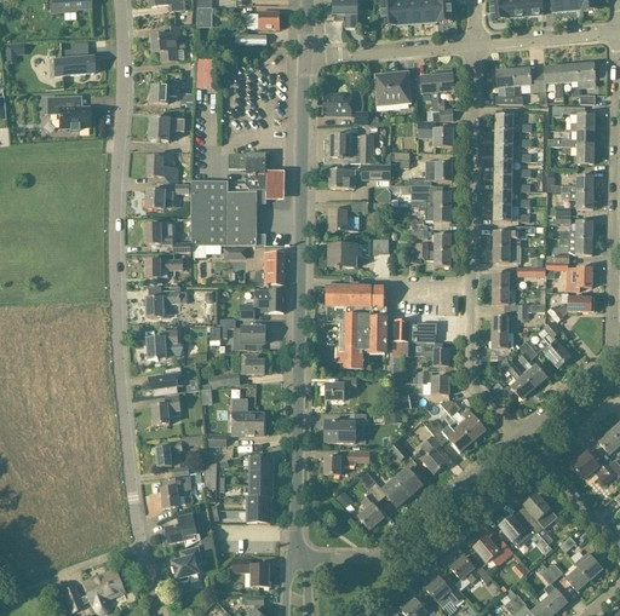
[(185,9),(185,3),(185,0),(148,0),(149,6),(168,5),(170,11),(185,9)]
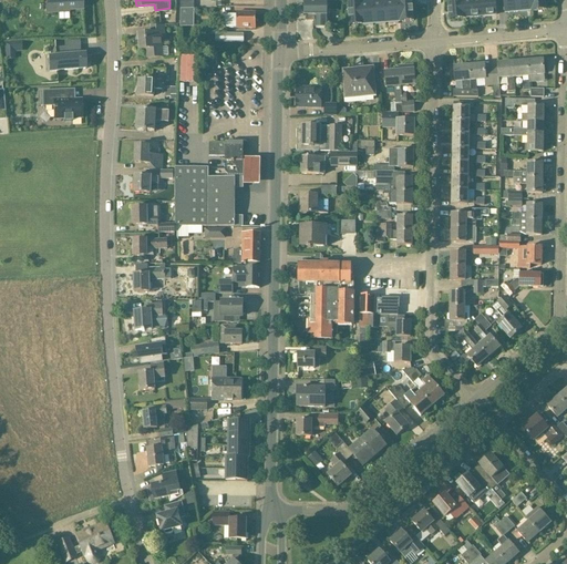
[(373,0),(361,1),(363,22),(374,22),(373,0)]
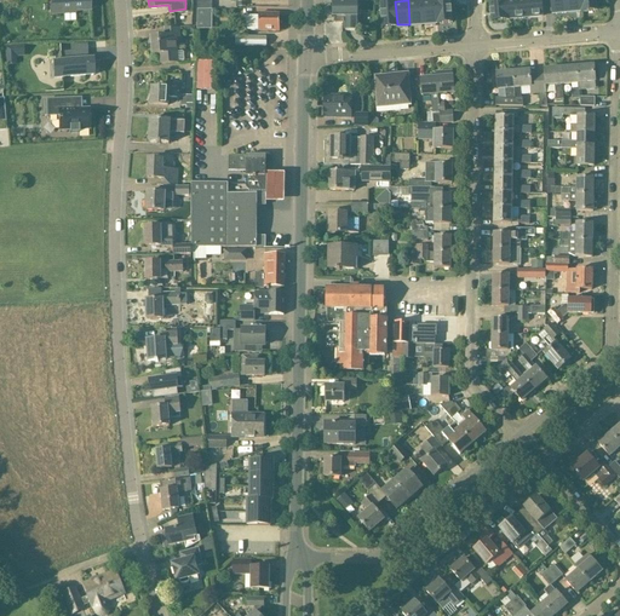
[(424,23),(422,0),(408,0),(409,24),(424,23)]
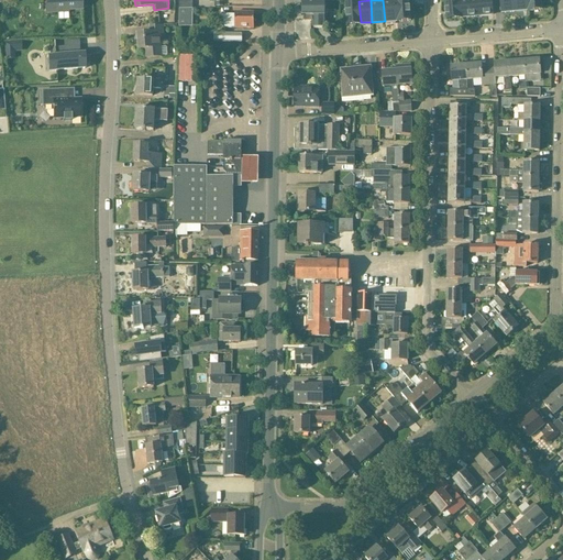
[(397,20),(396,0),(383,0),(385,21),(397,20)]
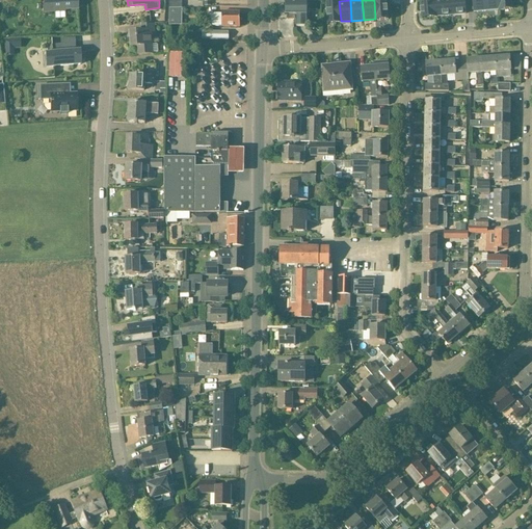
[(375,19),(388,18),(387,0),(374,0),(375,19)]
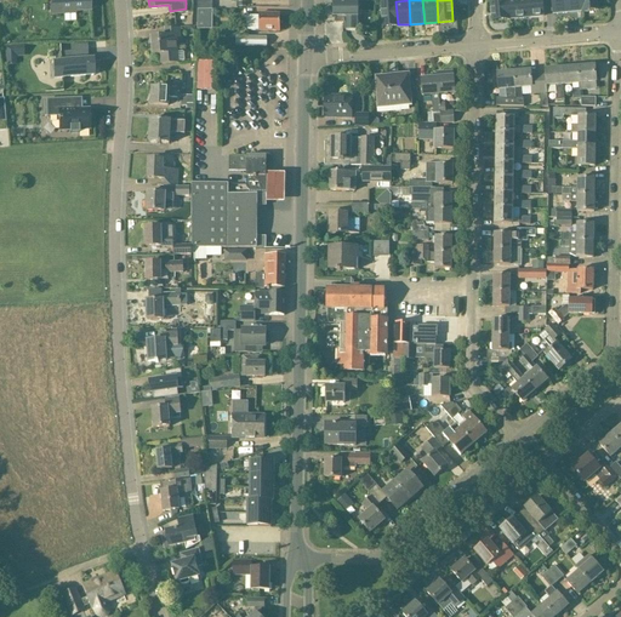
[(508,16),(506,0),(489,0),(491,18),(493,18),(493,17),(508,16)]
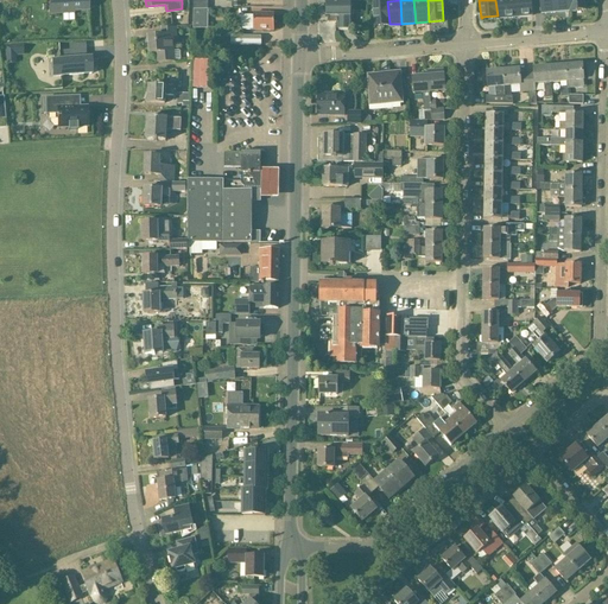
[(495,0),(498,16),(513,14),(515,14),(513,0),(495,0)]
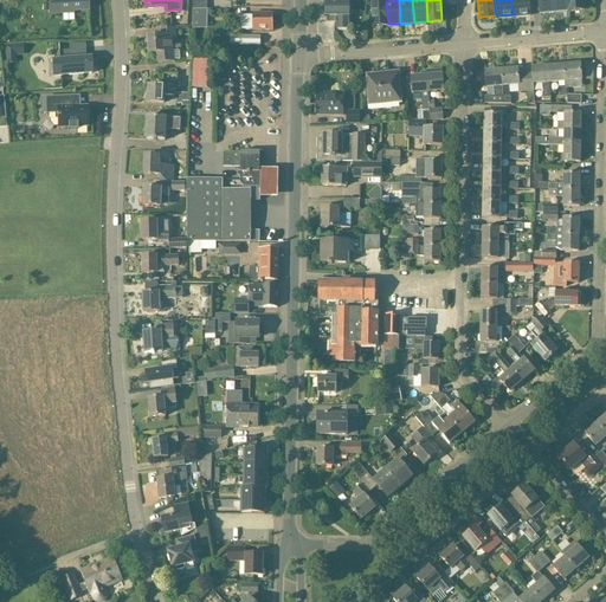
[(530,13),(528,0),(511,0),(514,14),(529,13),(530,13)]
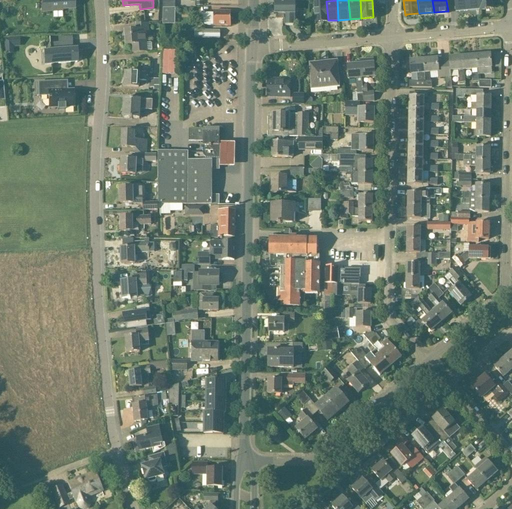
[(469,9),(468,0),(454,0),(456,10),(469,9)]
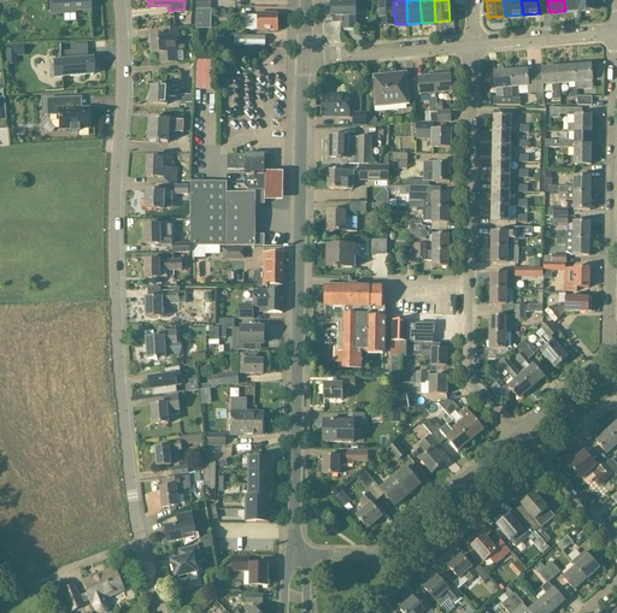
[(564,0),(565,11),(580,9),(579,0),(564,0)]
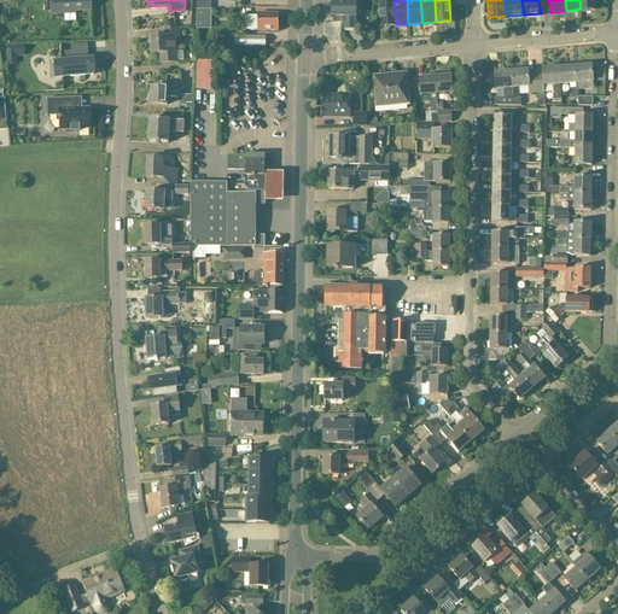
[(356,28),(356,13),(356,1),(332,1),(331,13),(343,13),(343,21),(343,28),(356,28)]
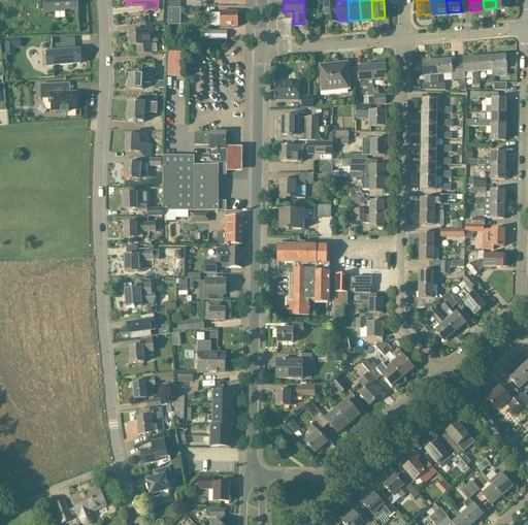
[(324,2),(325,22),(338,21),(336,1),(324,2)]
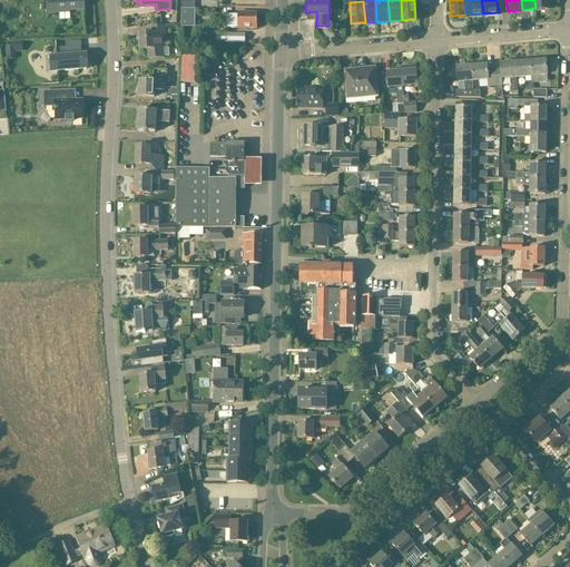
[(227,25),(237,26),(237,27),(257,27),(257,10),(237,9),(237,12),(227,11),(227,25)]
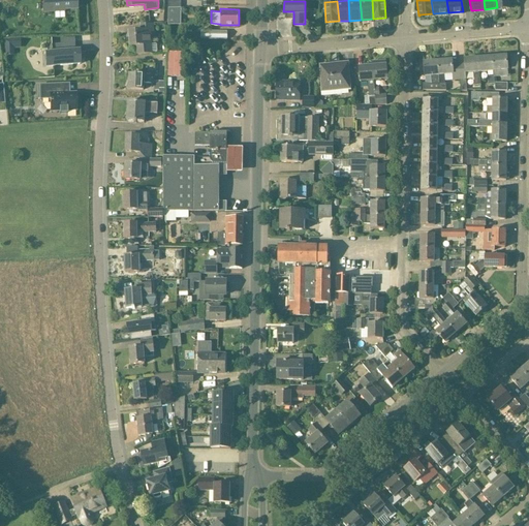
[(130,44),(136,43),(136,52),(152,52),(152,42),(151,30),(154,30),(154,21),(141,22),(141,29),(129,30),(130,44)]
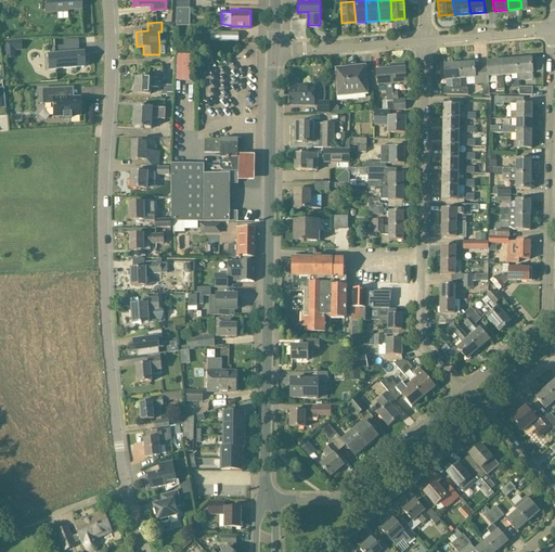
[(239,30),(211,30),(211,39),(239,39),(239,30)]
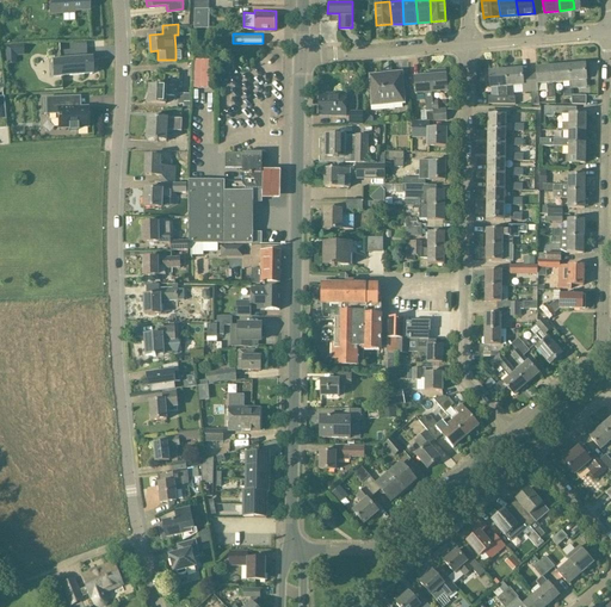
[(6,42),(7,61),(16,60),(16,51),(23,51),(22,42),(6,42)]
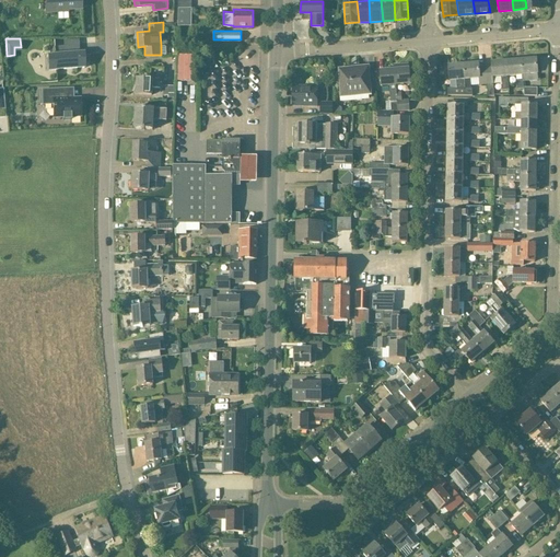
[(56,45),(56,66),(85,65),(84,51),(65,53),(65,44),(56,45)]
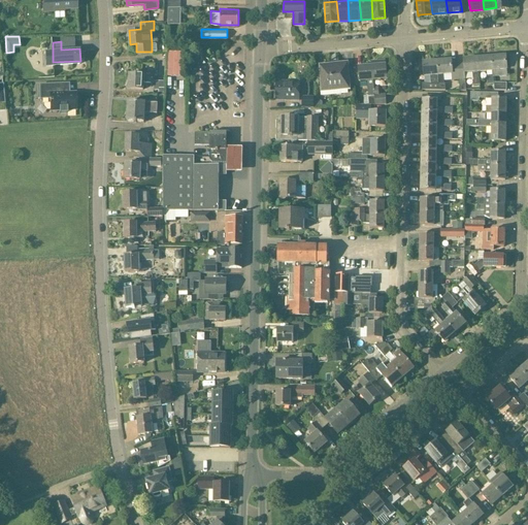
[(179,73),(179,48),(168,48),(167,73),(179,73)]
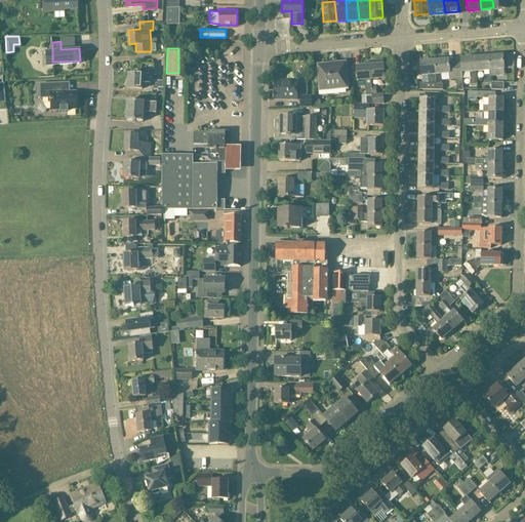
[(502,53),(488,54),(489,69),(503,68),(502,53)]
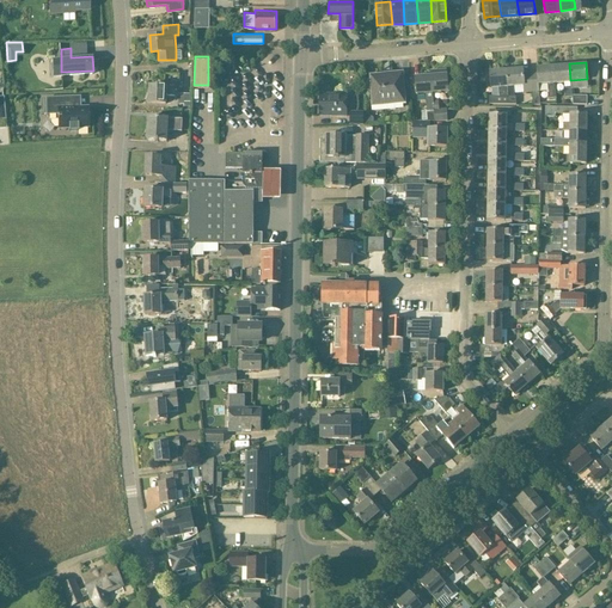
[(555,81),(570,80),(569,63),(554,65),(555,81)]
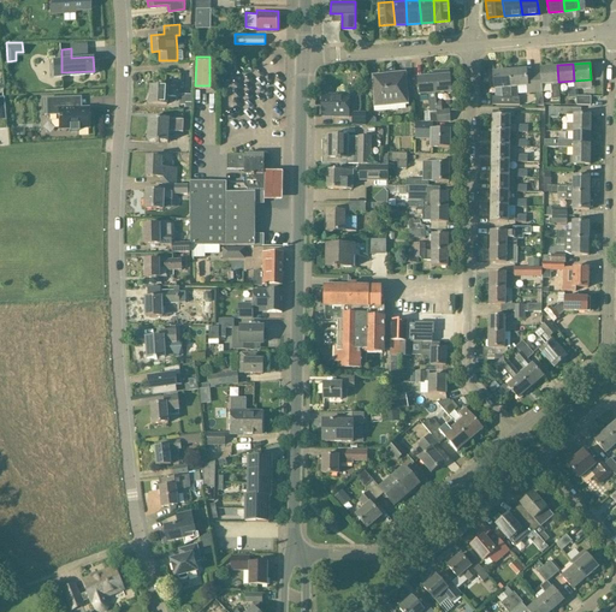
[(543,83),(552,82),(554,96),(560,95),(558,82),(557,65),(540,66),(542,73),(534,73),(535,90),(537,104),(544,104),(543,83)]
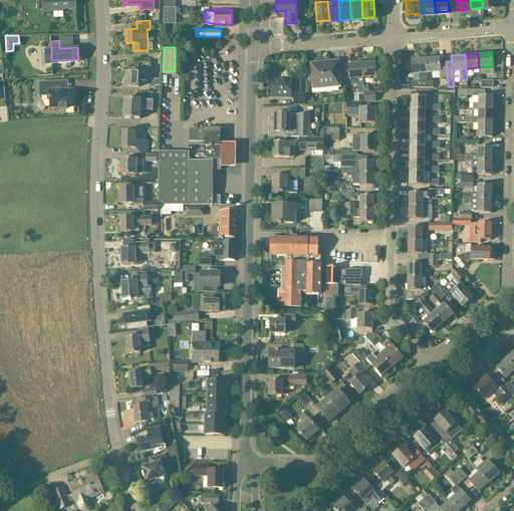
[(432,70),(440,70),(441,75),(447,75),(446,61),(440,62),(439,56),(426,57),(428,86),(434,86),(433,79),(432,79),(432,70)]
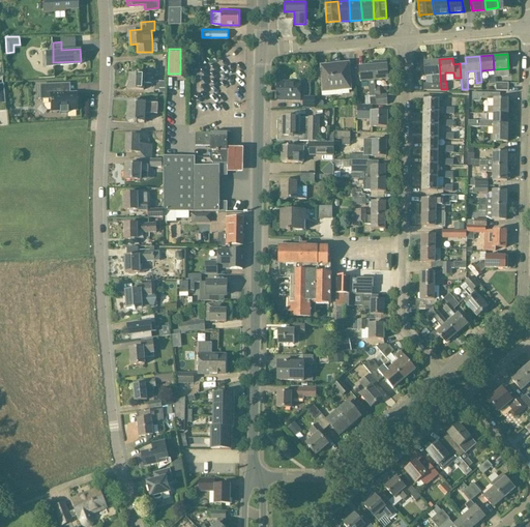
[(373,61),(374,64),(375,79),(388,77),(388,78),(390,77),(390,71),(387,71),(386,59),(373,61)]
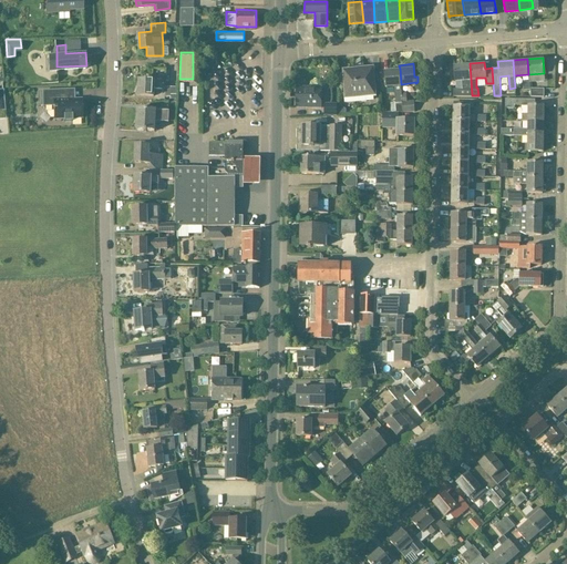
[(462,79),(463,88),(453,88),(453,94),(472,95),(470,63),(454,64),(455,80),(462,79)]
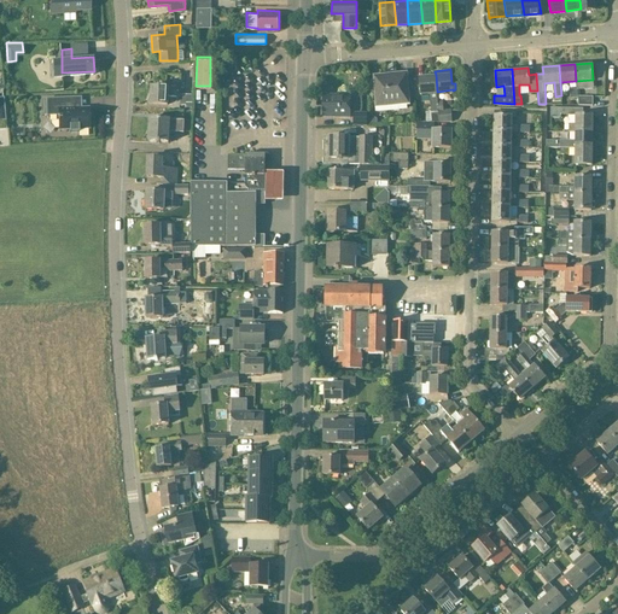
[(373,77),(373,82),(375,83),(377,105),(408,104),(406,72),(394,74),(394,76),(385,76),(382,74),(377,74),(373,77)]
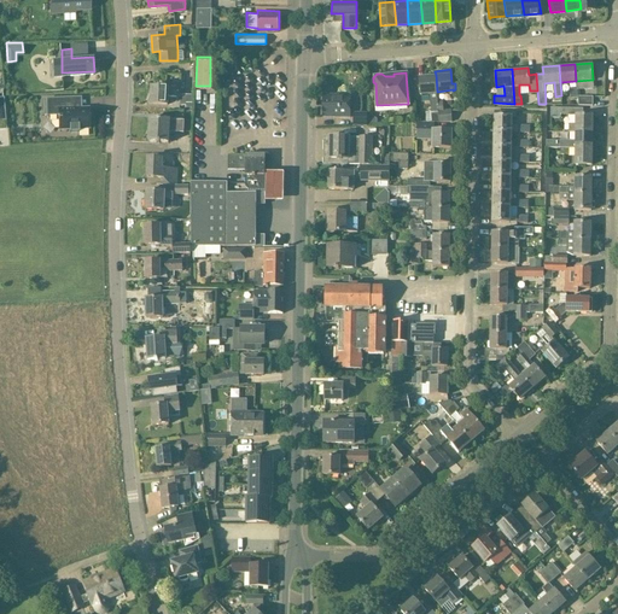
[(420,93),(430,92),(431,116),(431,120),(435,120),(438,120),(437,99),(436,92),(437,92),(436,75),(419,76),(420,93)]
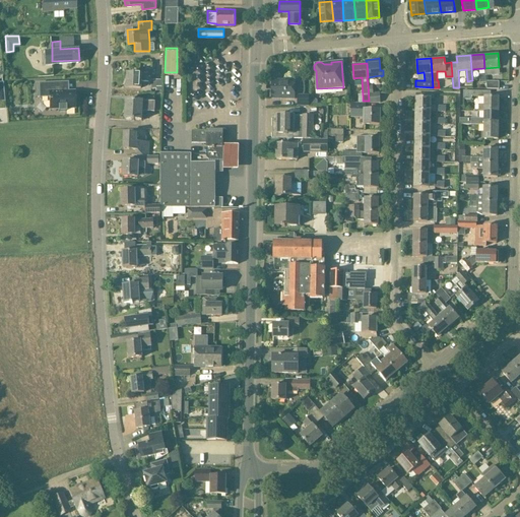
[(150,72),(141,71),(127,71),(127,86),(141,86),(141,78),(150,78),(150,72)]
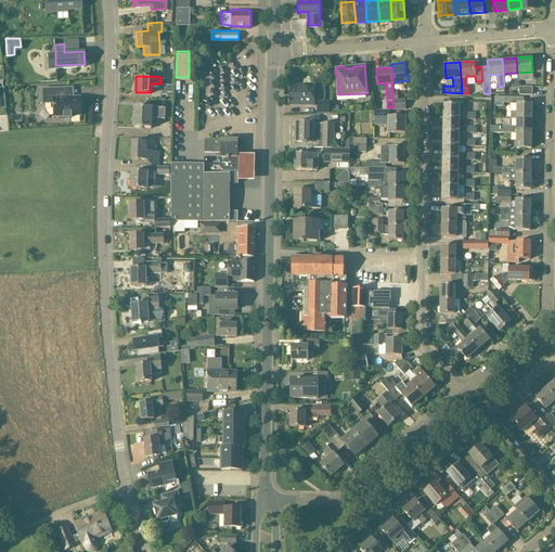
[(291,103),(313,103),(314,84),(291,84),(291,103)]
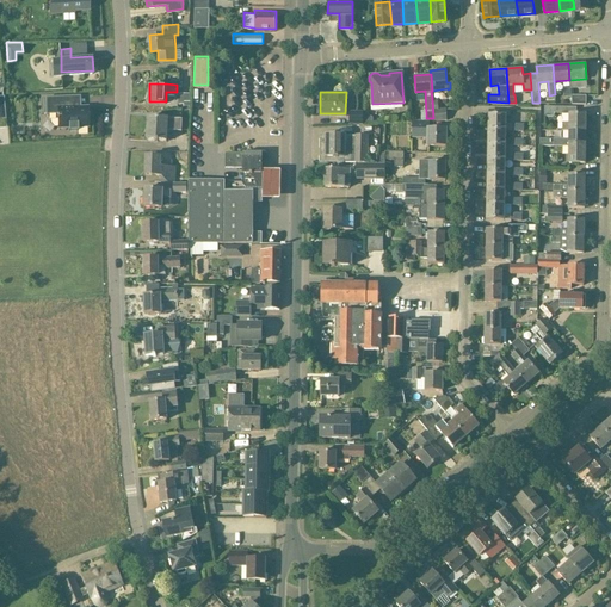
[(74,95),(47,95),(47,111),(59,111),(59,125),(69,125),(69,128),(76,128),(76,124),(87,124),(86,105),(75,105),(74,95)]
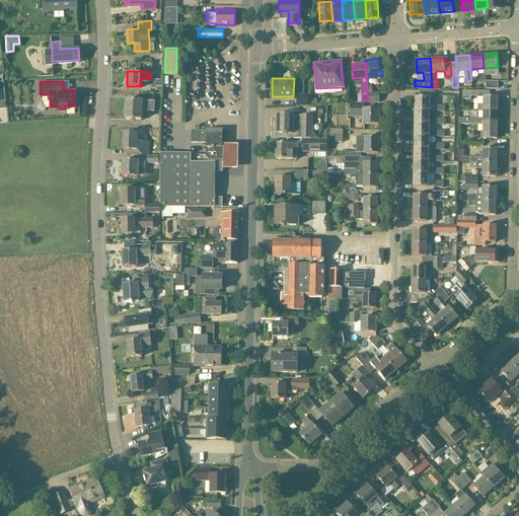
[(371,83),(367,83),(368,100),(369,101),(379,100),(378,90),(372,90),(371,83)]
